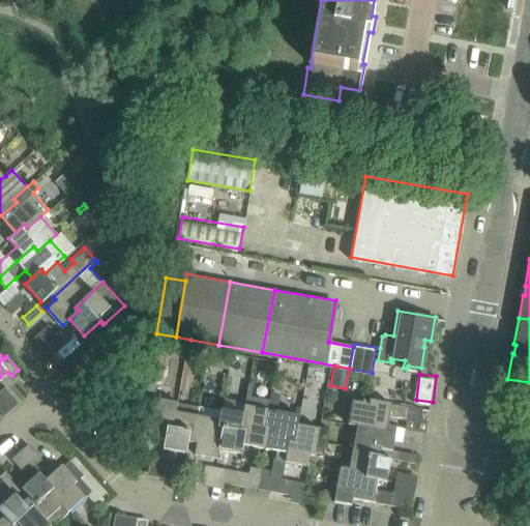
[(241,442),(264,446),(268,426),(263,425),(267,408),(268,399),(251,396),(254,383),(248,382),(244,404),(242,412),(239,430),(243,431),(241,442)]
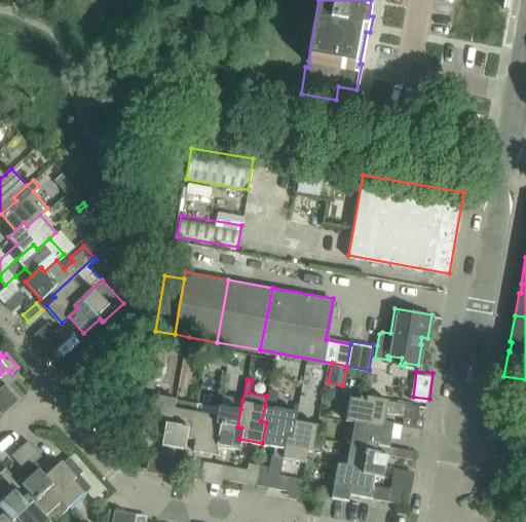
[(146,382),(141,408),(145,409),(141,431),(163,435),(165,422),(170,423),(174,398),(153,394),(155,383),(146,382)]
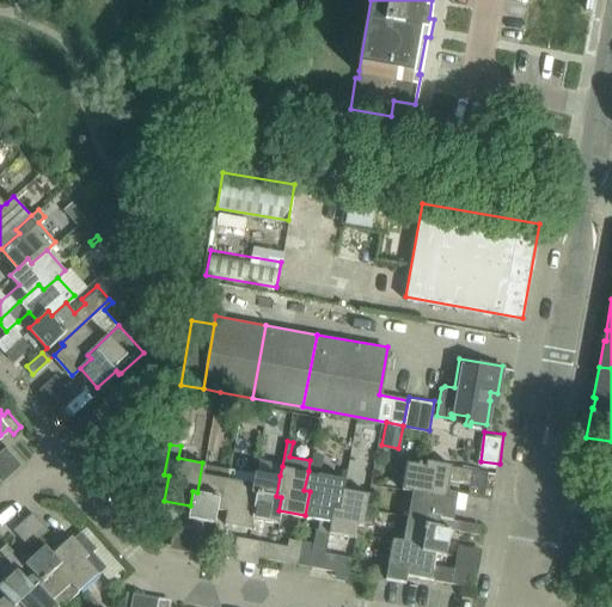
[(432,485),(447,489),(450,478),(470,482),(470,479),(485,483),(488,470),(426,458),(424,464),(405,460),(401,486),(411,488),(430,491),(432,485)]
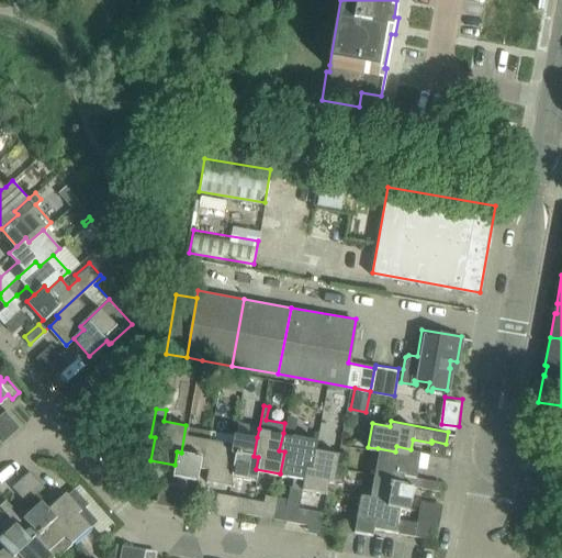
[(205,487),(206,480),(209,468),(203,467),(208,438),(210,430),(186,425),(181,453),(177,452),(175,465),(172,473),(198,479),(197,484),(205,487)]
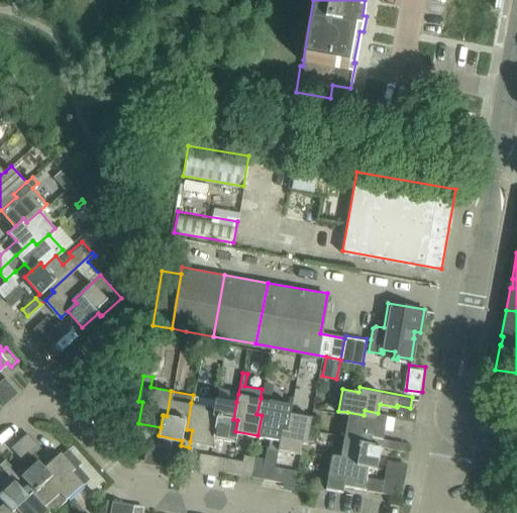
[(192,403),(187,429),(192,430),(190,441),(212,445),(213,440),(216,425),(210,424),(214,399),(193,395),(192,403)]
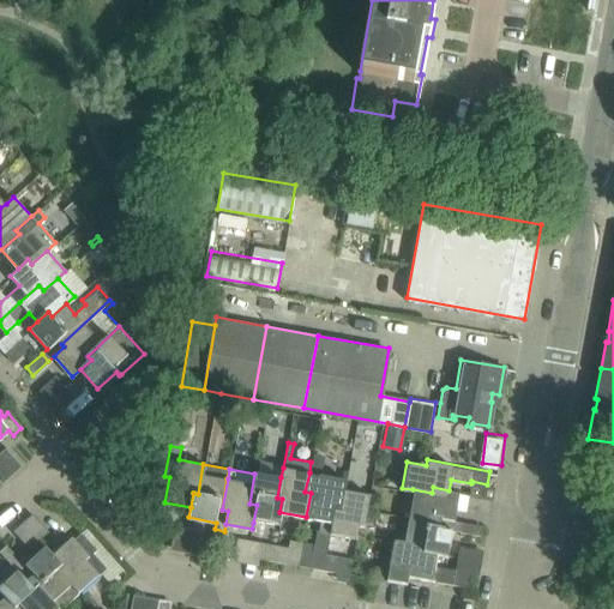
[(344,478),(309,472),(305,492),(311,493),(306,517),(320,519),(318,529),(317,529),(312,552),(314,552),(311,566),(323,568),(326,552),(330,532),(335,508),(338,508),(342,489),(344,478)]
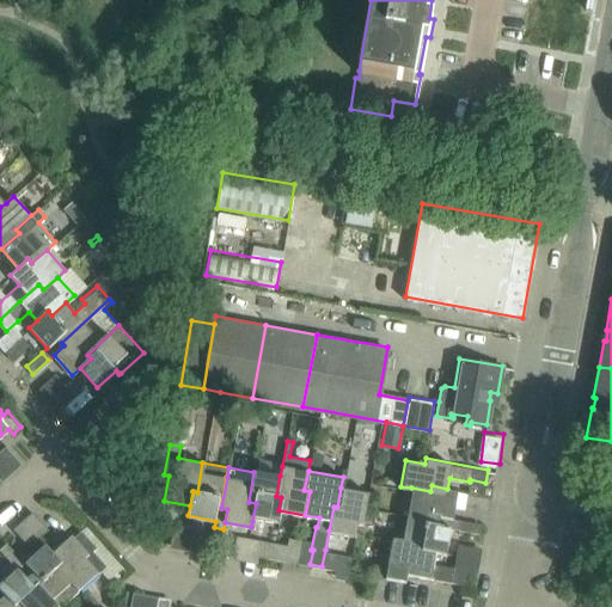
[(276,526),(279,510),(281,497),(276,496),(280,476),(254,472),(249,502),(256,503),(252,521),(276,526)]
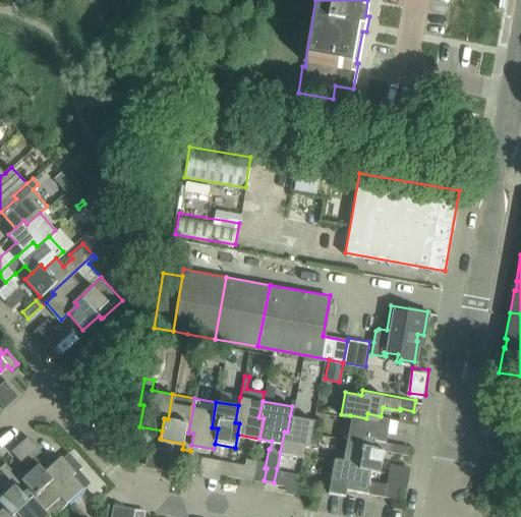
[(386,441),(387,431),(395,432),(398,419),(390,418),(390,417),(381,416),(367,413),(366,418),(350,415),(346,438),(371,443),(372,439),(386,441)]
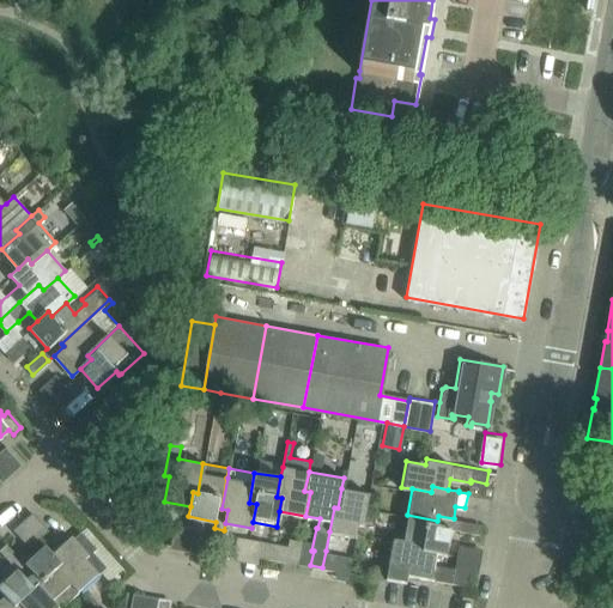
[(370,493),(341,488),(338,508),(334,508),(329,532),(356,536),(358,523),(364,524),(370,493)]
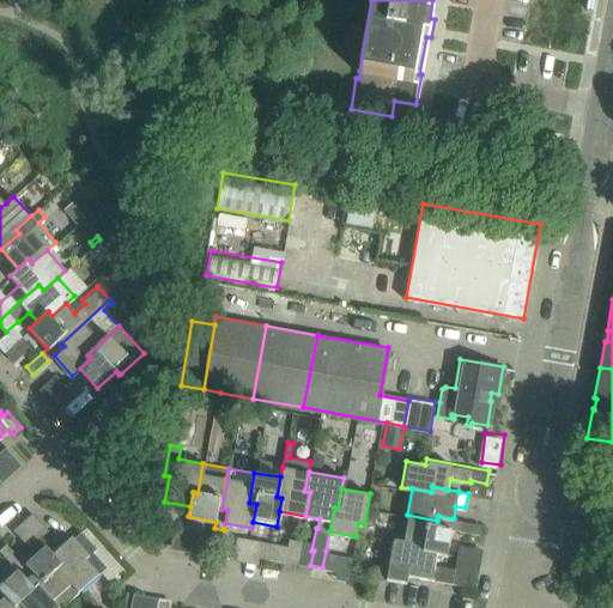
[(32,545),(50,524),(34,509),(16,529),(32,545)]
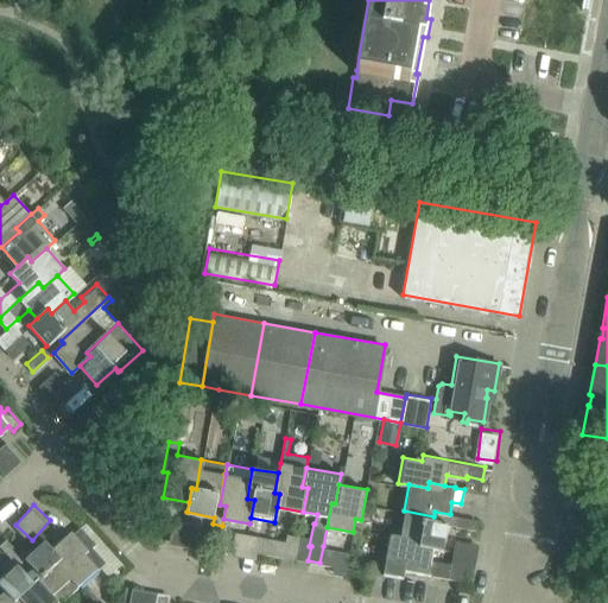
[(456,515),(450,514),(435,512),(434,516),(404,511),(399,537),(419,540),(418,545),(432,547),(443,550),(448,524),(455,525),(456,515)]
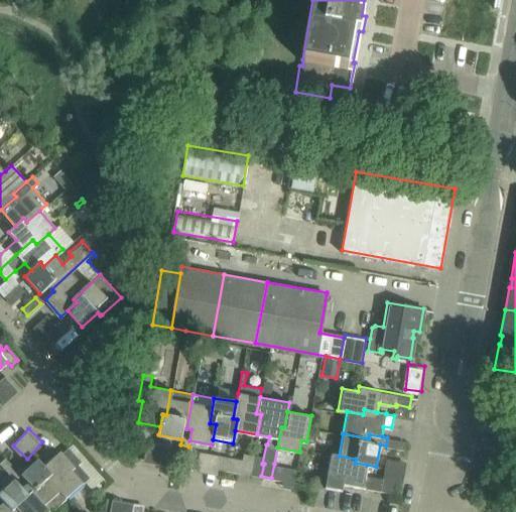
[(405,440),(387,437),(386,445),(403,449),(405,440)]
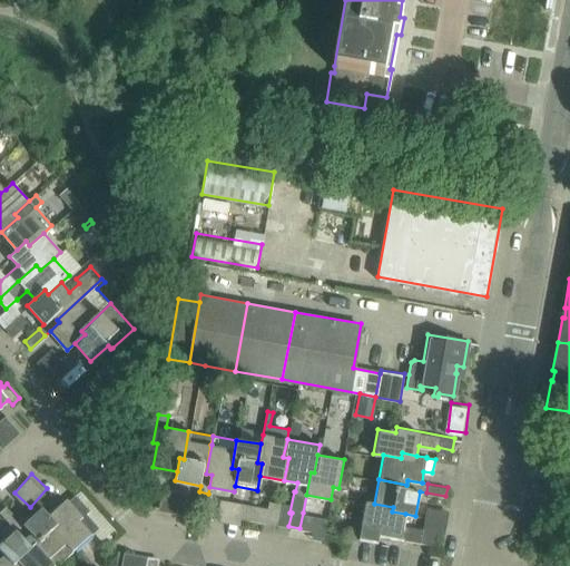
[(204,513),(208,494),(199,491),(195,510),(204,513)]
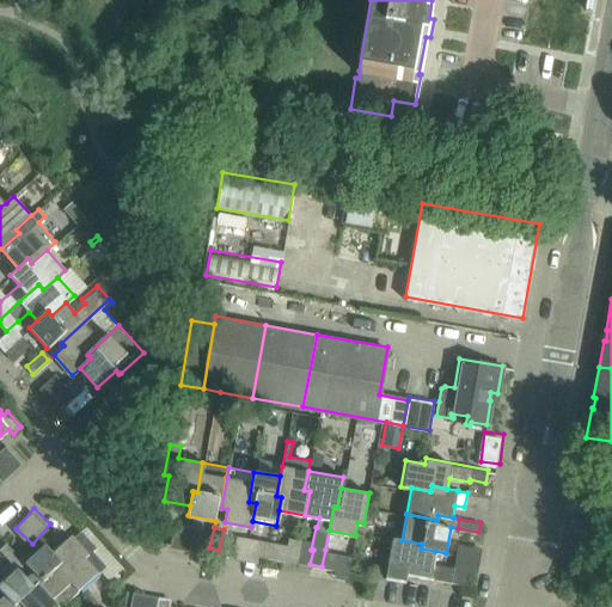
[(56,565),(78,590),(106,564),(92,550),(97,546),(80,529),(73,535),(72,534),(53,551),(61,562),(56,565)]
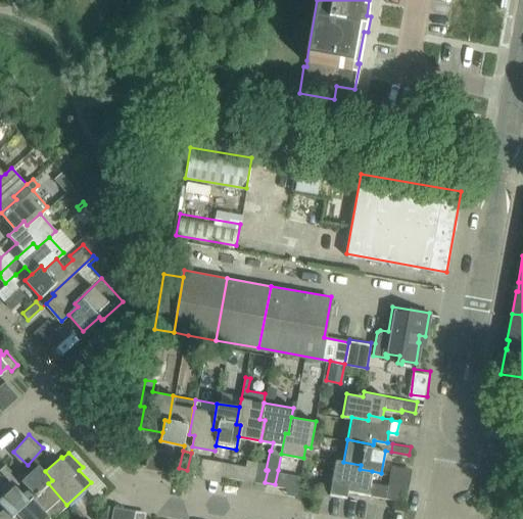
[(346,496),(347,489),(396,499),(399,500),(401,488),(387,485),(388,484),(371,481),(372,471),(360,469),(361,465),(343,462),(335,460),(335,464),(329,492),(346,496)]
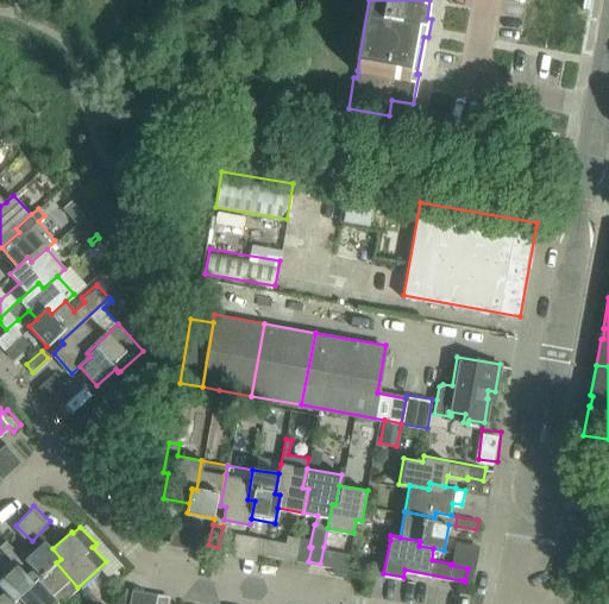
[(257,552),(269,554),(272,539),(261,536),(257,552)]
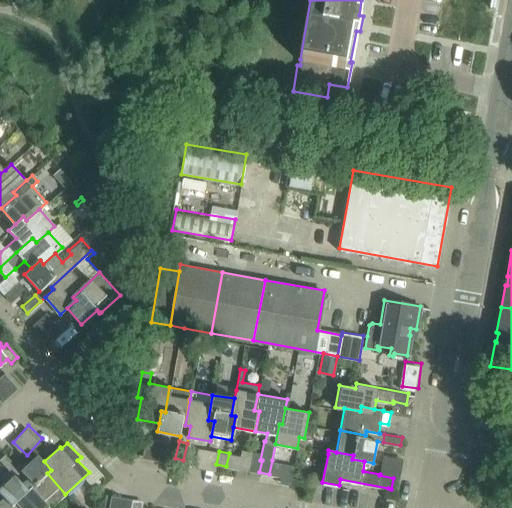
[(0,459),(10,471),(16,465),(5,453),(0,457),(0,459)]
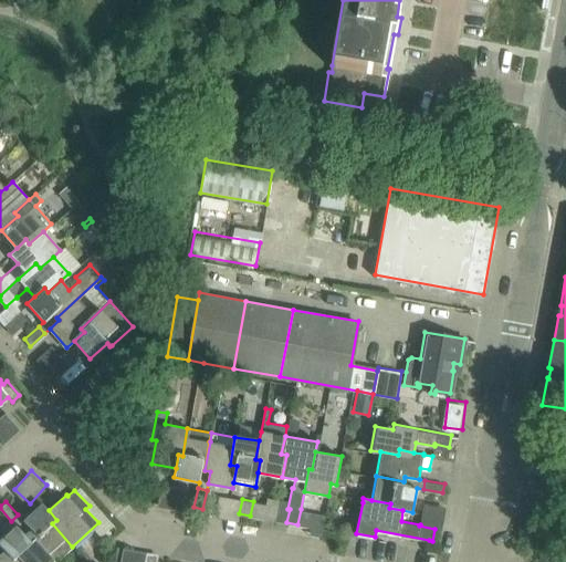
[(265,503),(253,501),(250,516),(263,518),(265,503)]
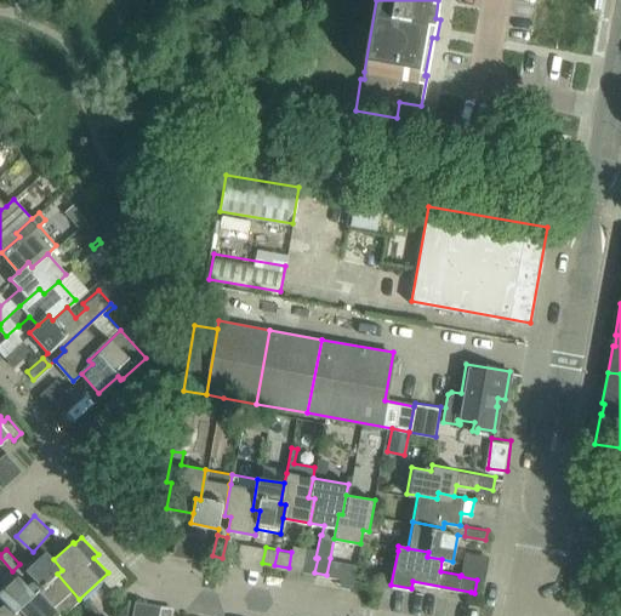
[(12,571),(18,577),(27,587),(30,583),(51,608),(60,615),(79,599),(57,574),(62,570),(53,559),(46,552),(26,570),(20,564),(12,571)]
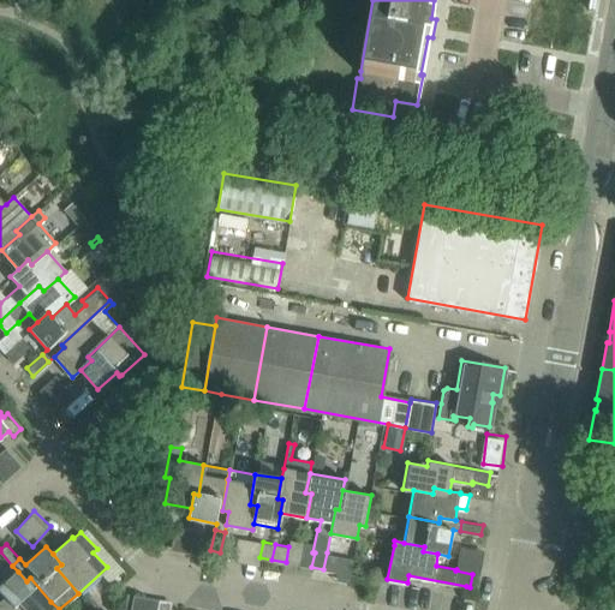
[(340,555),(327,552),(323,569),(336,572),(340,555)]
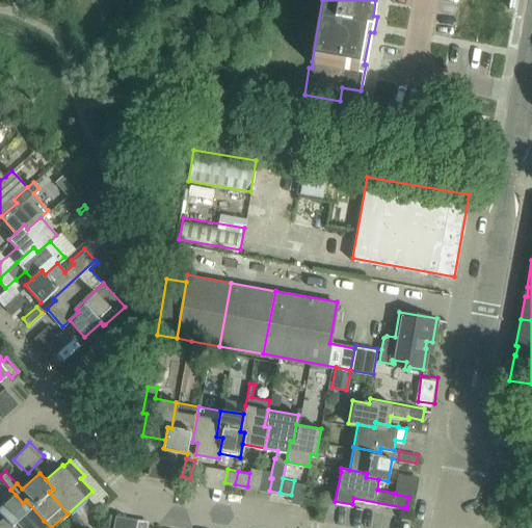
[(16,523),(20,527),(50,527),(51,527),(44,521),(26,500),(23,503),(16,495),(0,507),(0,512),(4,517),(11,526),(16,523)]
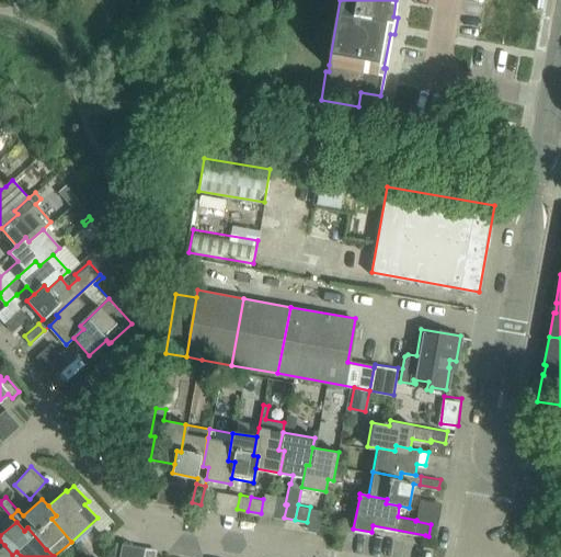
[(122,556),(130,556),(133,544),(122,542),(118,556),(122,556)]
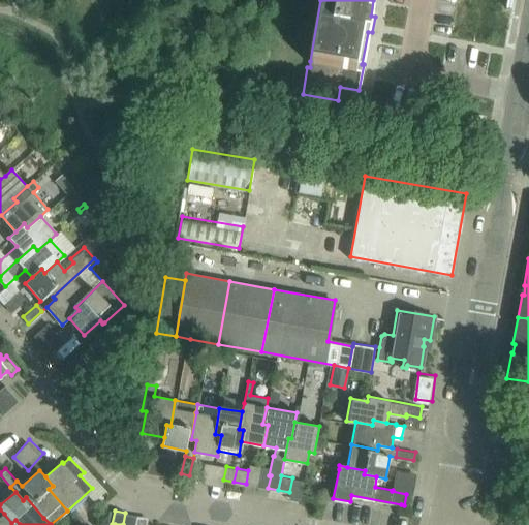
[(0,524),(20,524),(16,520),(11,523),(4,514),(0,517),(0,524)]
